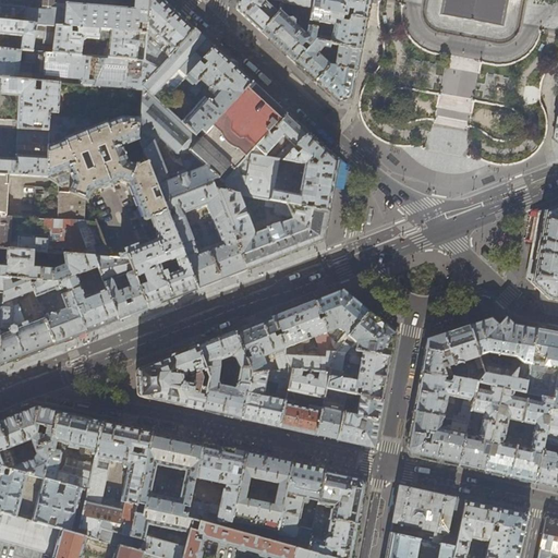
[(0,0),(0,20),(147,33),(149,0),(135,0),(135,10),(67,3),(65,11),(61,10),(61,8),(52,8),(52,9),(26,7),(25,7),(0,3),(0,0)]
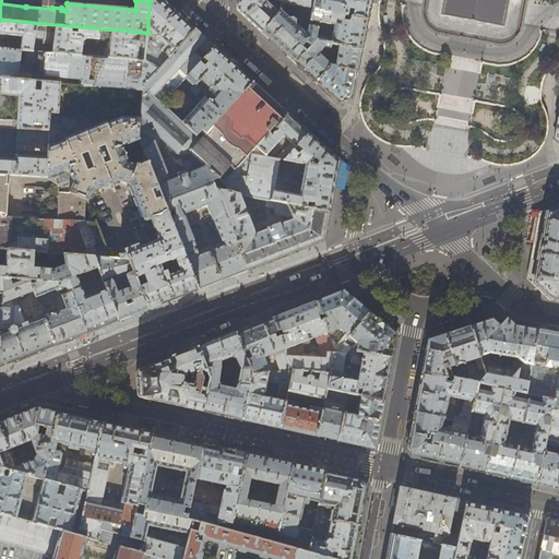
[(178,13),(164,0),(150,0),(147,33),(144,61),(158,69),(163,64),(154,56),(163,46),(158,42),(161,39),(168,47),(167,49),(167,52),(168,56),(169,57),(195,30),(178,13)]
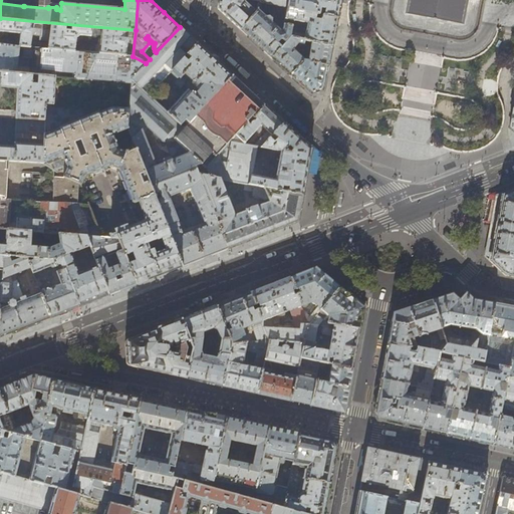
[(220,0),(218,9),(228,18),(240,29),(256,12),(244,0),(246,0),(251,0),(259,3),(259,0),(220,0)]
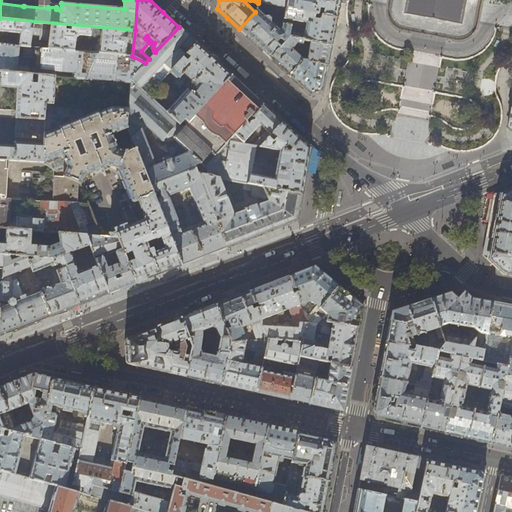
[(287,0),(258,0),(258,3),(256,12),(255,12),(239,29),(255,45),(270,59),(289,38),(291,27),(283,25),(282,25),(281,32),(271,23),(271,19),(268,16),(265,17),(258,11),(260,9),(261,4),(286,9),(287,0)]
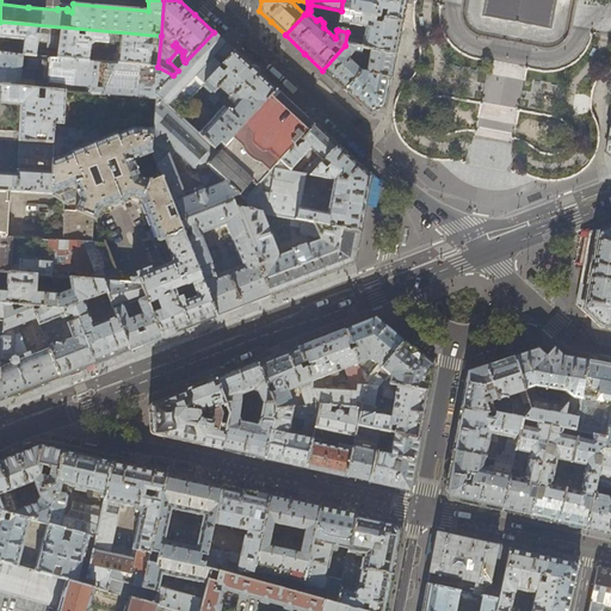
[(368,0),(343,0),(341,11),(401,22),(403,6),(405,0),(371,0),(371,1),(368,0)]
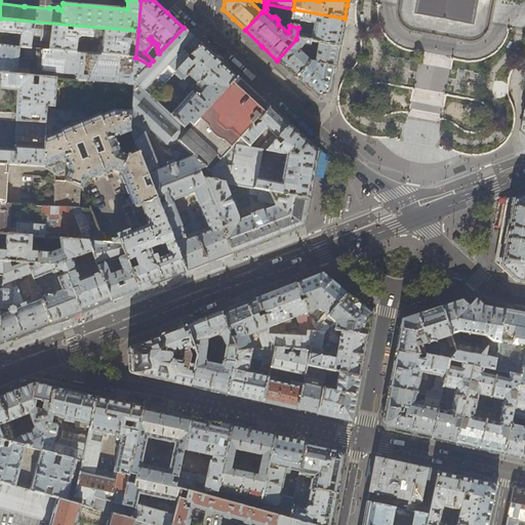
[(416,0),(415,11),(414,12),(415,13),(416,14),(443,19),(469,25),(471,25),(472,24),(473,23),(476,0),(416,0)]
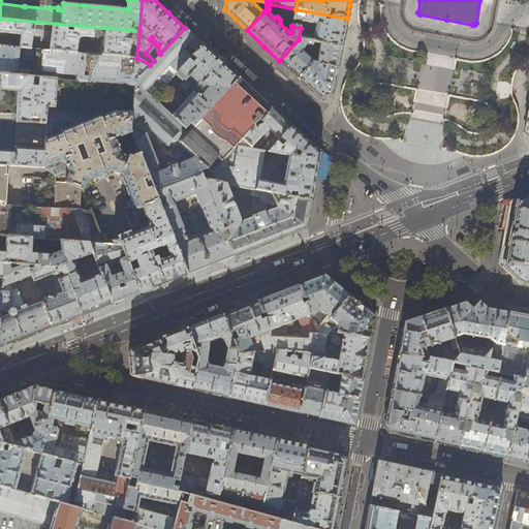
[(296,9),(292,26),(301,28),(299,39),(314,42),(321,43),(342,48),(344,34),(346,23),(347,19),(296,9)]
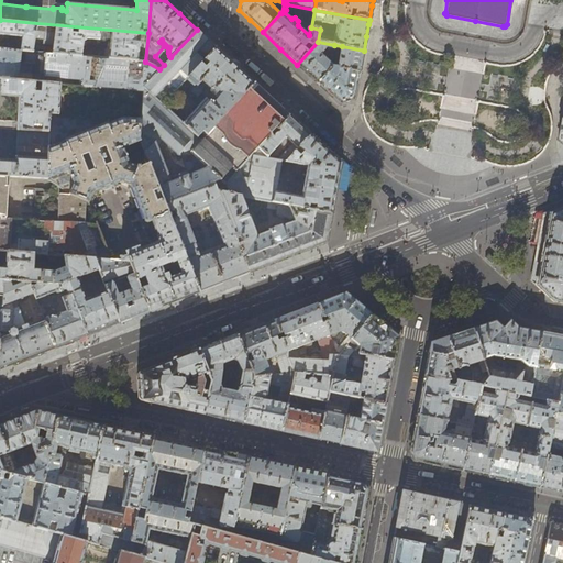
[(148,33),(0,20),(0,46),(0,41),(4,39),(8,40),(9,35),(22,37),(21,51),(34,52),(35,39),(44,39),(44,44),(54,44),(53,53),(81,56),(83,45),(86,45),(86,41),(85,40),(87,39),(99,40),(99,43),(110,44),(109,58),(145,62),(148,33)]
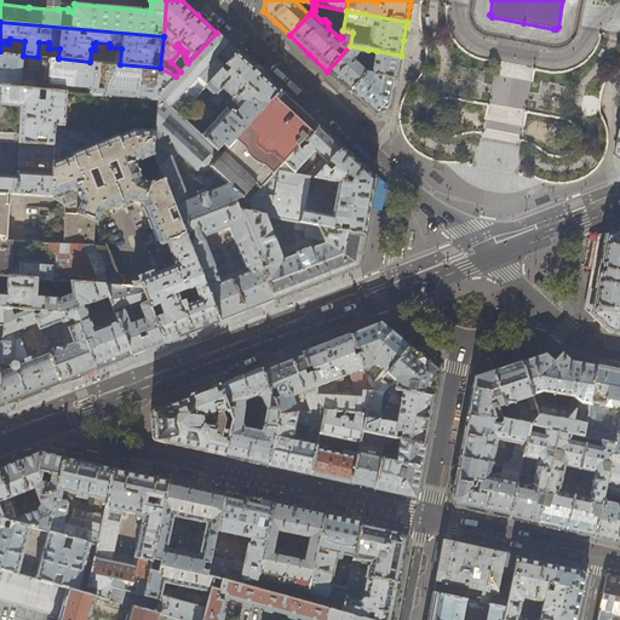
[(227,41),(217,33),(188,63),(181,72),(176,76),(158,96),(178,115),(184,109),(206,86),(220,70),(224,65),(237,52),(227,41)]
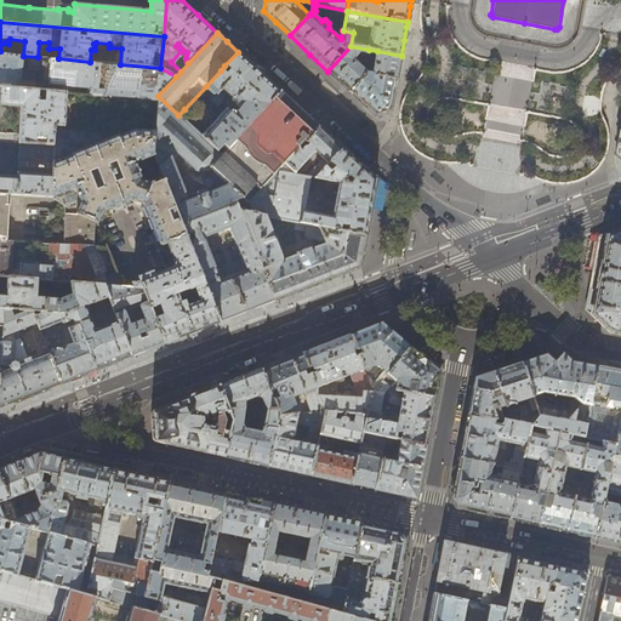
[(368,55),(369,50),(351,46),(328,72),(340,83),(351,92),(368,74),(366,74),(358,66),(362,62),(358,57),(360,53),(368,55)]
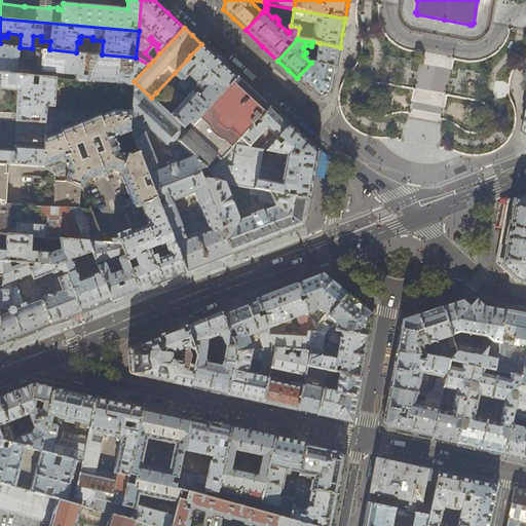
[(338,59),(340,47),(320,43),(317,57),(316,61),(318,65),(320,66),(336,69),(338,59)]
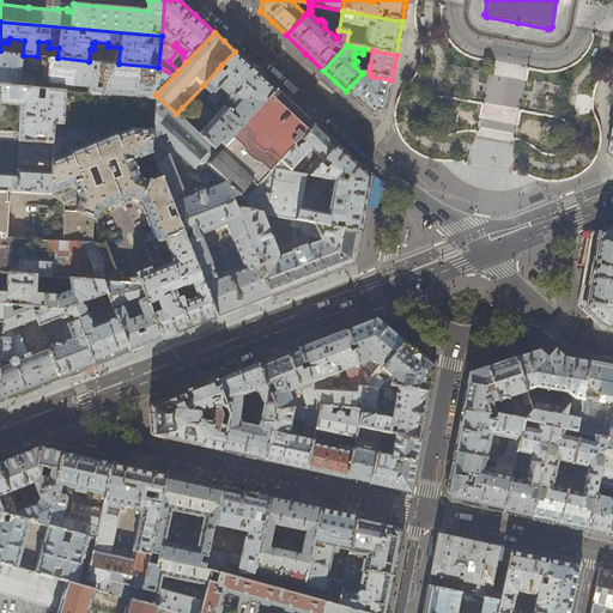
[(235,52),(222,65),(226,70),(223,74),(218,70),(204,85),(213,93),(207,99),(213,105),(219,99),(219,95),(223,91),(236,103),(232,108),(234,110),(231,113),(229,111),(228,111),(223,108),(198,134),(216,150),(220,144),(225,147),(277,91),(256,72),(235,52)]
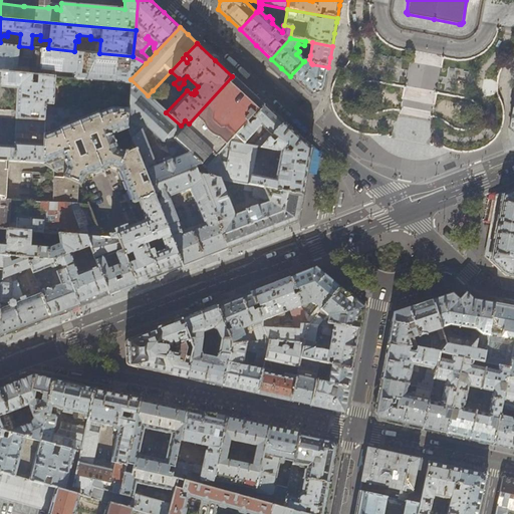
[(0,44),(0,71),(29,74),(29,68),(18,67),(19,46),(0,44)]
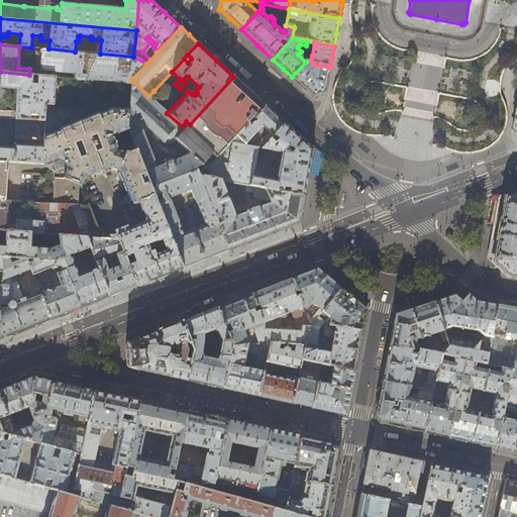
[(100,54),(75,52),(48,48),(44,48),(42,71),(44,72),(44,76),(57,77),(57,72),(77,74),(76,79),(131,84),(131,80),(146,64),(133,57),(100,54)]
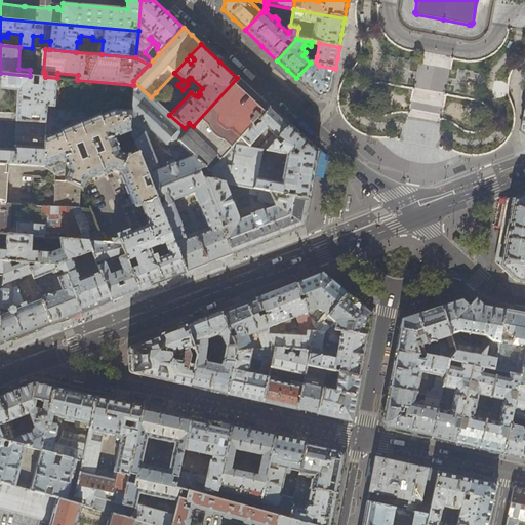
[(318,65),(311,63),(296,78),(311,91),(318,97),(330,93),(333,79),(335,69),(319,66),(318,65)]
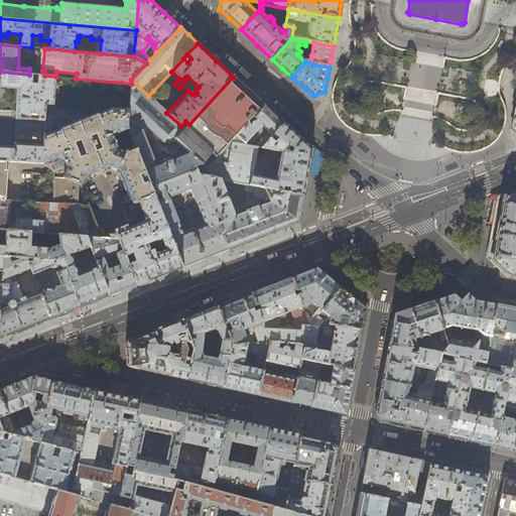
[(0,117),(16,119),(45,120),(46,105),(53,105),(54,105),(56,77),(44,76),(38,76),(38,84),(32,84),(32,75),(29,75),(0,72),(0,117)]
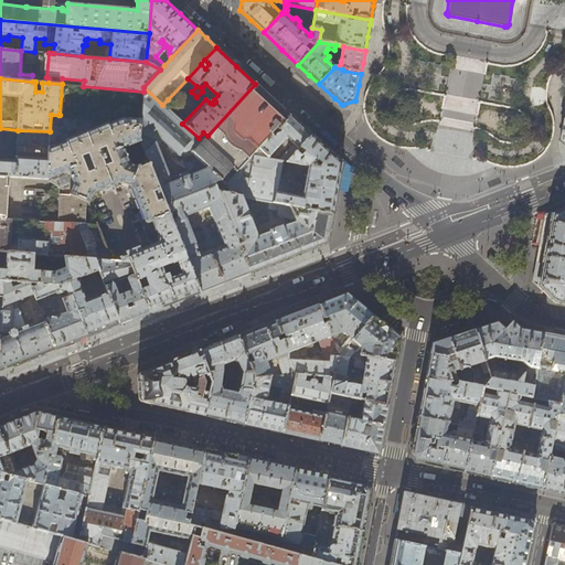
[(273,99),(255,84),(208,136),(202,141),(192,153),(226,185),(227,184),(241,170),(259,149),(290,116),(273,99)]
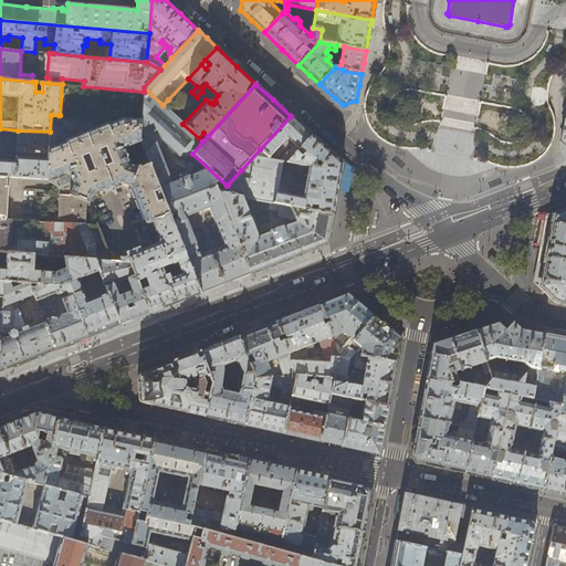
[(169,111),(163,105),(144,87),(144,92),(143,114),(140,143),(200,294),(227,283),(251,274),(240,245),(238,240),(219,194),(227,186),(192,154),(202,142),(199,138),(182,124),(169,111)]
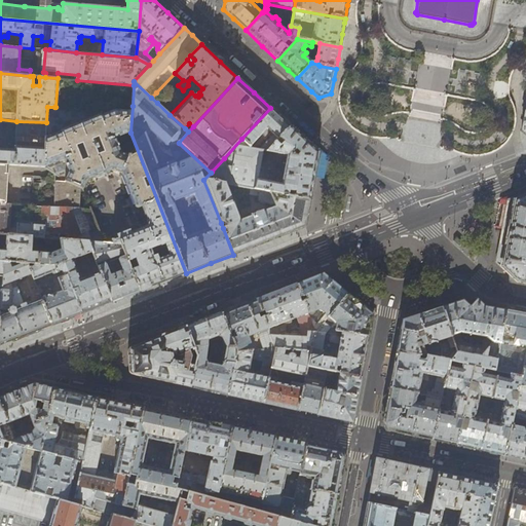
[(494,85),(496,94),(505,90),(502,82),(494,85)]
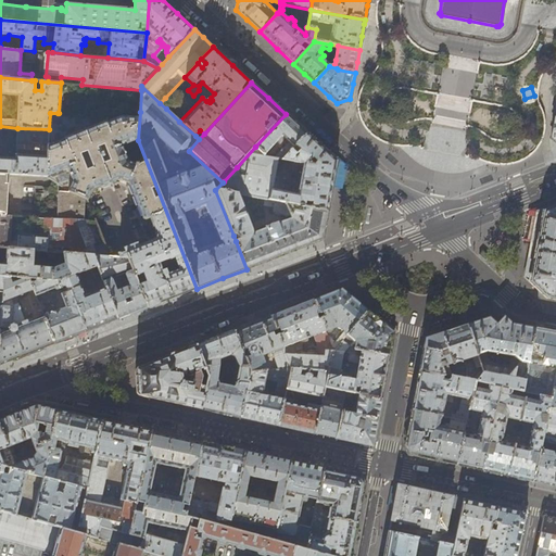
[(153,240),(118,253),(109,253),(110,257),(127,258),(131,267),(133,270),(148,307),(166,300),(197,289),(138,140),(140,112),(119,112),(104,118),(58,116),(58,113),(50,113),(49,129),(47,176),(60,185),(71,191),(85,198),(87,199),(87,201),(91,190),(121,179),(129,182),(143,219),(146,220),(153,240)]
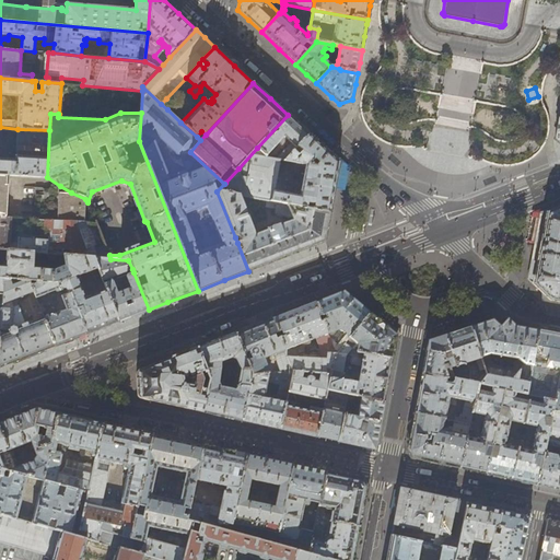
[(296,123),(288,115),(257,148),(266,156),(284,137),(291,143),(277,159),(280,160),(286,161),(308,135),(296,123)]
